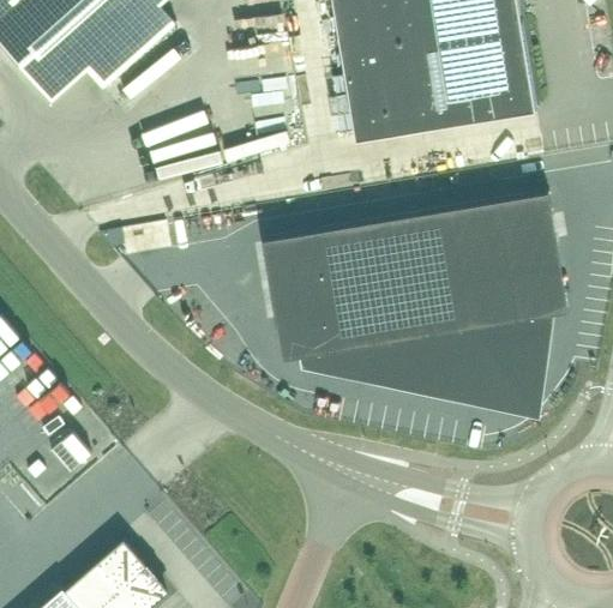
[(0,49),(50,107),(85,76),(102,94),(176,26),(160,10),(169,0),(0,0),(0,49)]
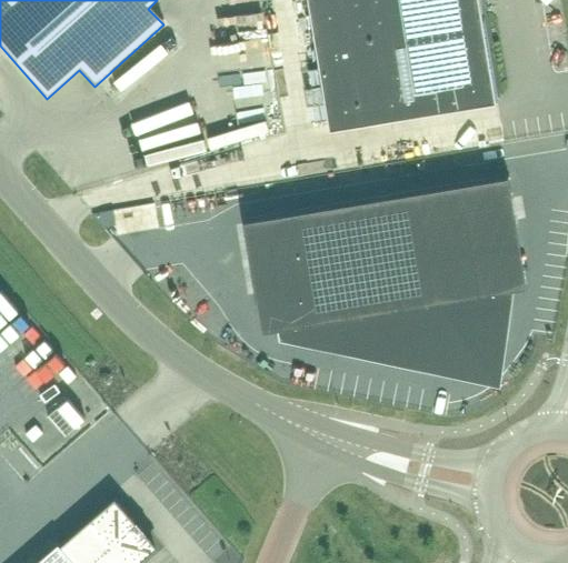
[(497,103),(479,0),(308,0),(330,131),(497,103)]
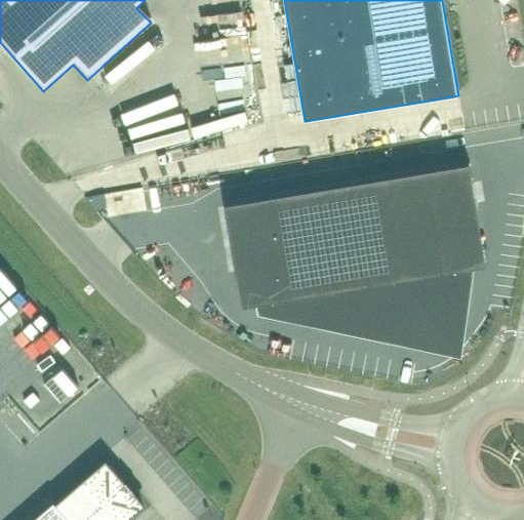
[(485,270),(479,233),(475,209),(468,167),(225,208),(242,310),(254,308),(256,315),(262,314),(324,326),(324,329),(352,334),(353,332),(415,345),(416,345),(417,345),(419,345),(420,346),(421,346),(422,346),(425,346),(426,346),(427,345),(429,345),(430,345),(431,345),(432,345),(434,344),(435,344),(436,343),(437,343),(439,343),(440,342),(441,341),(442,341),(443,340),(444,338),(445,338),(446,337),(447,336),(448,335),(449,334),(450,333),(451,333),(452,332),(453,331),(454,330),(454,328),(455,327),(456,326),(456,325),(457,324),(458,323),(458,322),(459,320),(459,319),(459,318),(460,317),(460,315),(460,314),(461,313),(461,312),(467,272),(474,271),(485,270)]
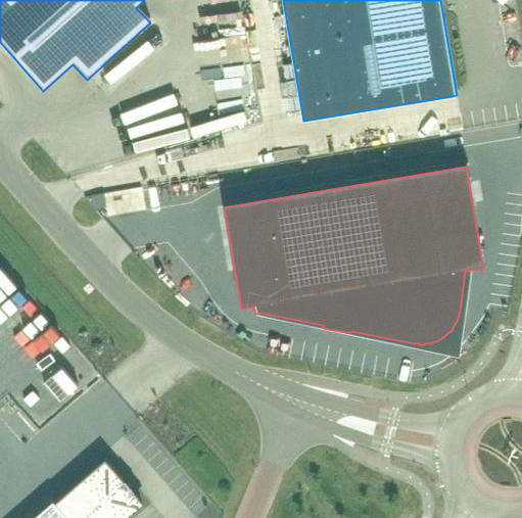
[(104,201),(85,204),(96,218),(106,213),(104,201)]
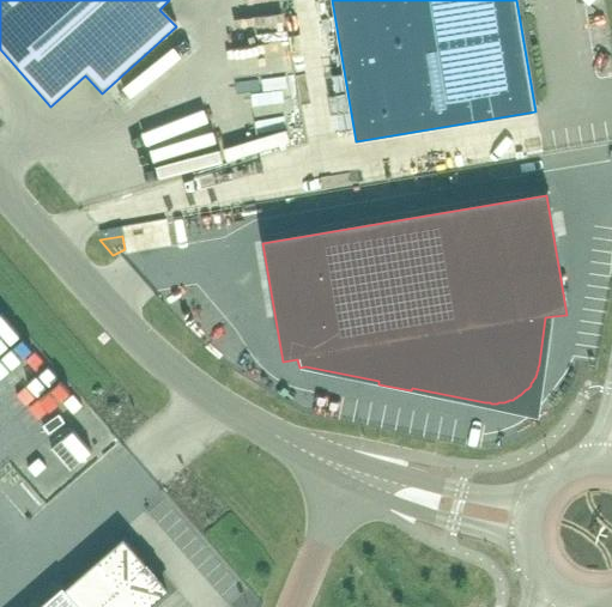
[(11,338),(0,346),(0,386),(30,359),(11,338)]
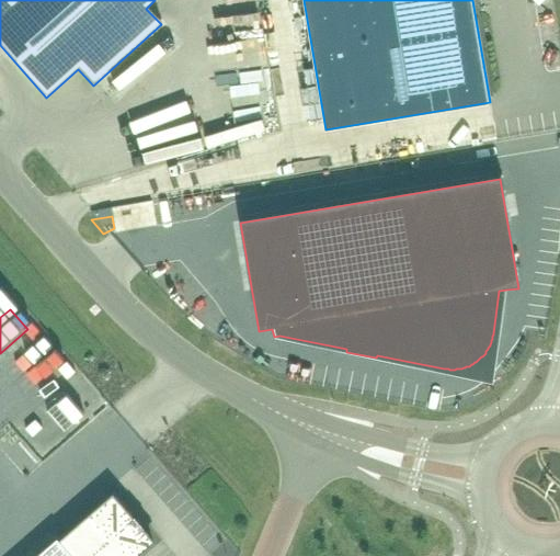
[(145,555),(156,546),(112,497),(59,543),(58,544),(57,542),(40,555),(145,555)]
